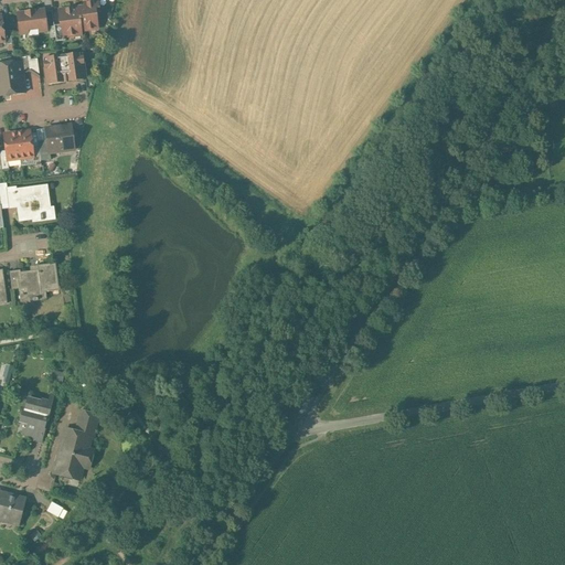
[(84,8),(77,8),(81,34),(82,34),(81,31),(94,30),(93,21),(96,21),(95,12),(98,11),(97,2),(84,3),(84,8)]
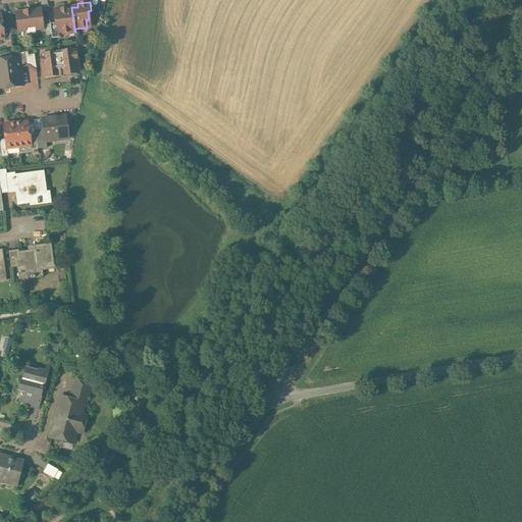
[(71,7),(54,10),(55,23),(56,25),(57,25),(58,35),(59,34),(74,32),(71,7)]
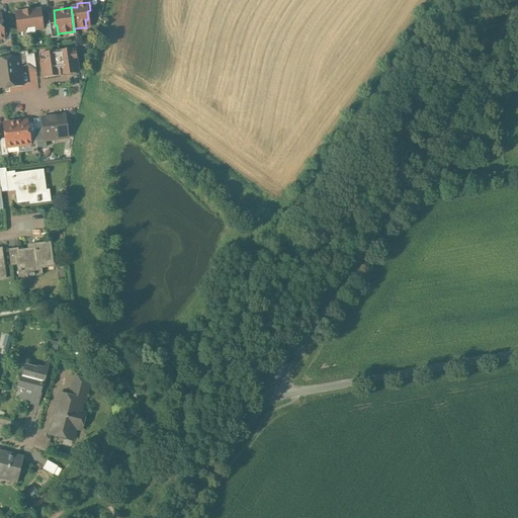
[(40,9),(30,11),(30,10),(23,11),(23,12),(15,13),(18,31),(25,30),(26,35),(35,33),(34,29),(42,28),(42,26),(40,11),(40,9)]
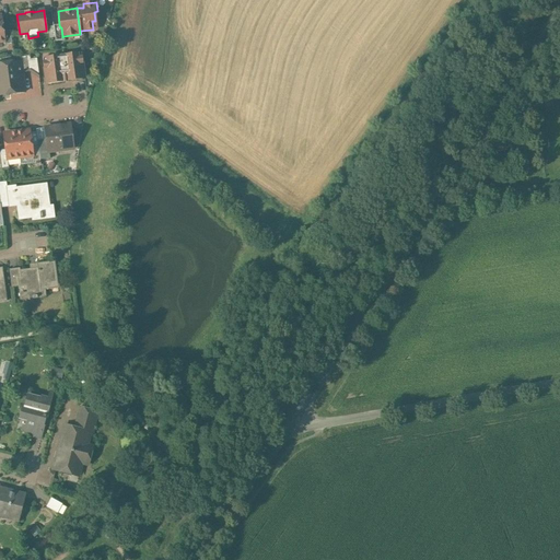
[(51,11),(44,12),(46,28),(54,26),(53,25),(51,11)]
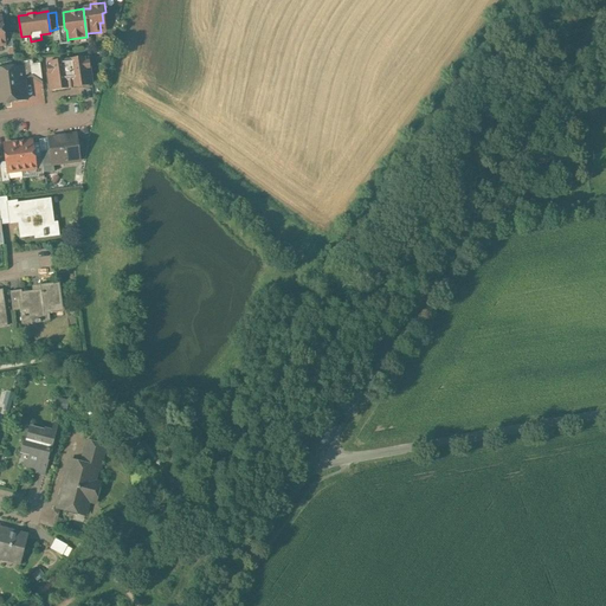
[(64,27),(57,27),(58,28),(59,45),(70,44),(69,39),(68,40),(66,30),(65,30),(64,27)]
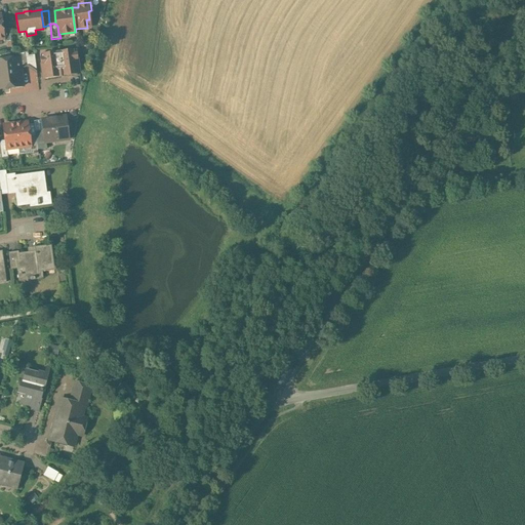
[(34,50),(26,51),(27,67),(34,72),(35,75),(32,80),(33,90),(39,89),(34,50)]
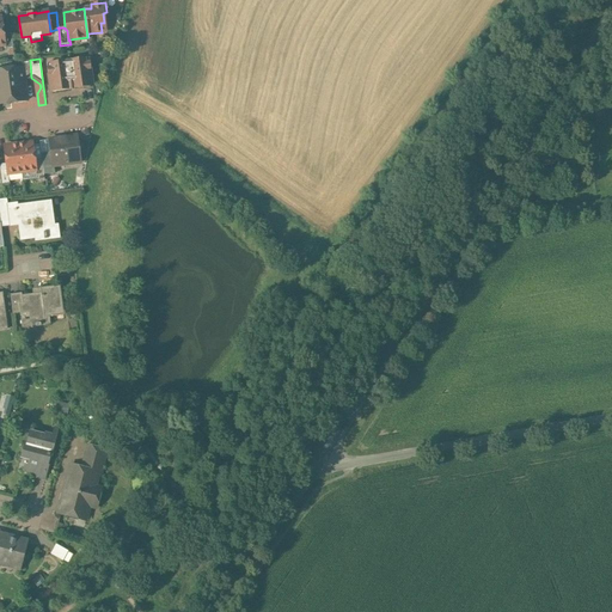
[(30,60),(19,61),(20,68),(23,68),(24,79),(31,78),(30,60)]
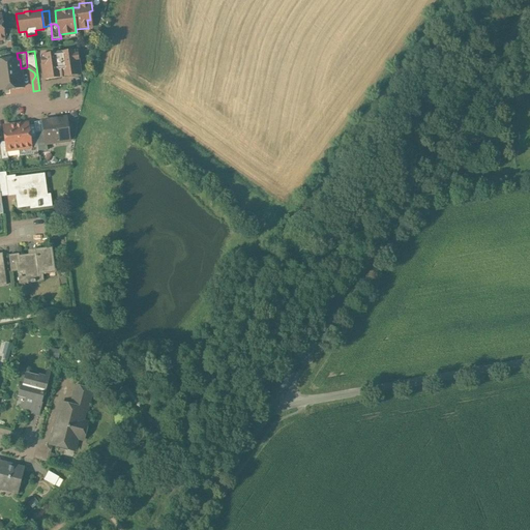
[(72,52),(45,55),(45,59),(41,59),(43,75),(45,75),(46,79),(58,77),(59,78),(59,77),(64,76),(64,77),(65,77),(78,75),(78,70),(79,70),(77,55),(74,55),(72,52)]
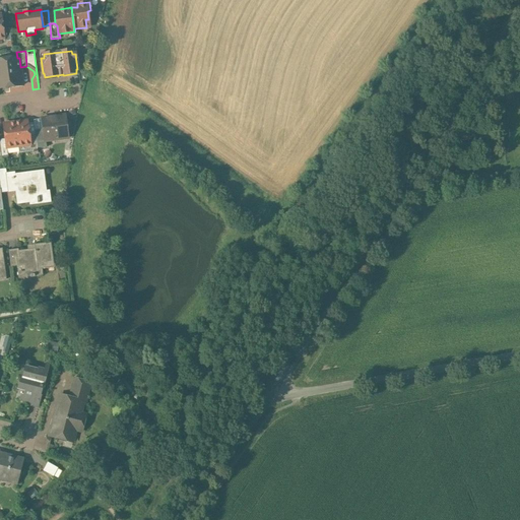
[(17,58),(0,60),(0,88),(22,85),(20,67),(19,58),(17,58)]
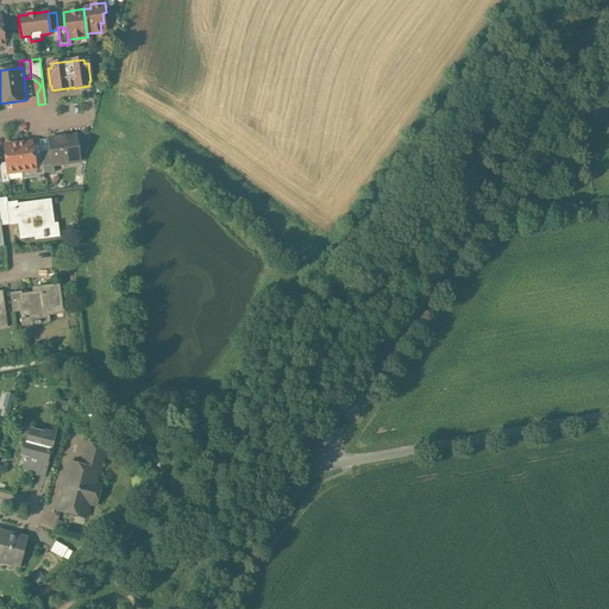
[(75,136),(49,139),(50,151),(52,165),(66,163),(68,158),(79,157),(75,136)]
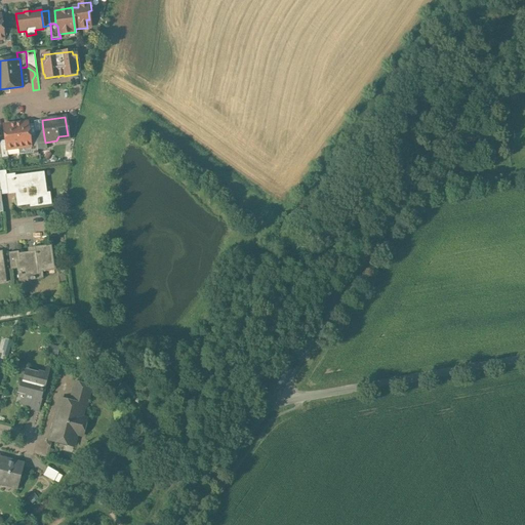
[(28,123),(22,124),(22,123),(15,124),(18,149),(30,147),(31,147),(30,137),(28,123)]
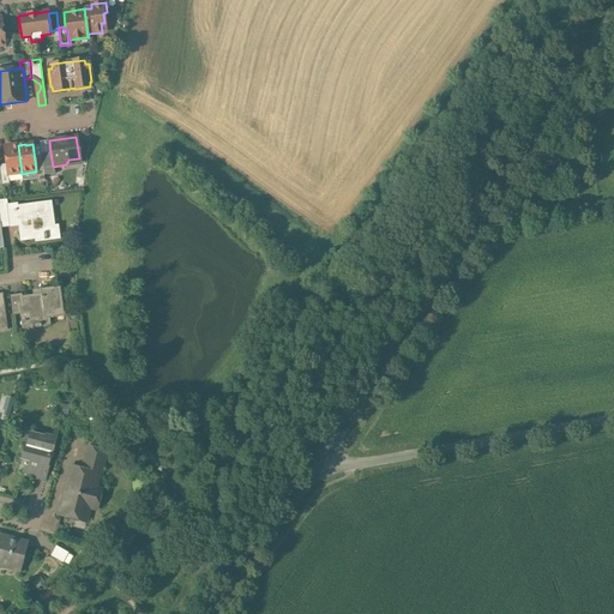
[(10,146),(4,148),(6,164),(7,175),(8,175),(22,174),(18,145),(10,146)]
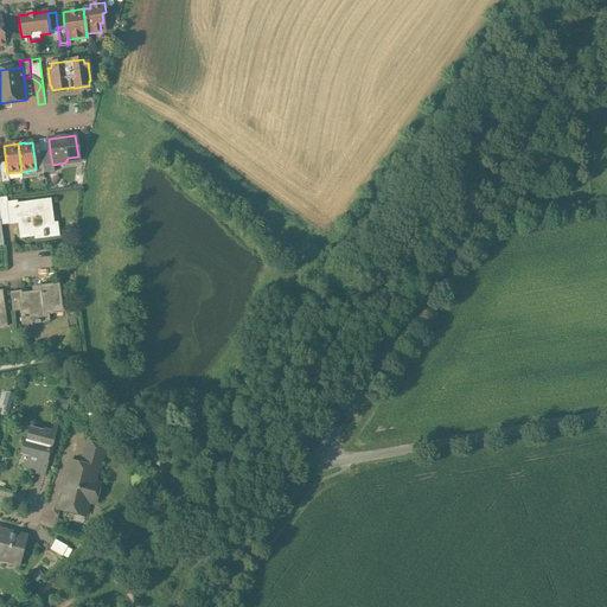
[(50,151),(40,152),(40,158),(43,173),(53,172),(52,165),(50,151)]
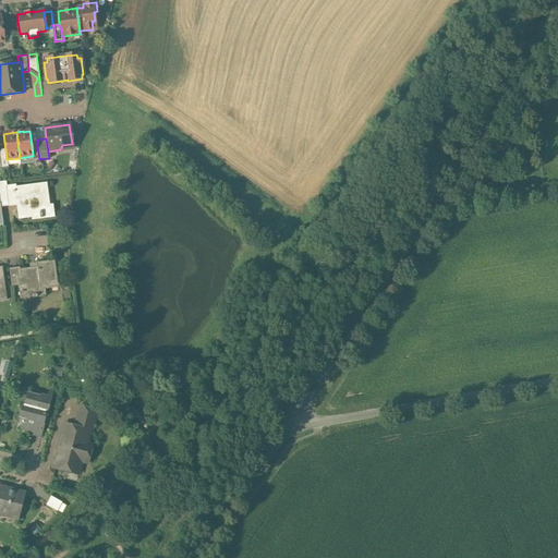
[(37,145),(32,146),(33,156),(32,156),(33,166),(40,165),(39,159),(37,145)]
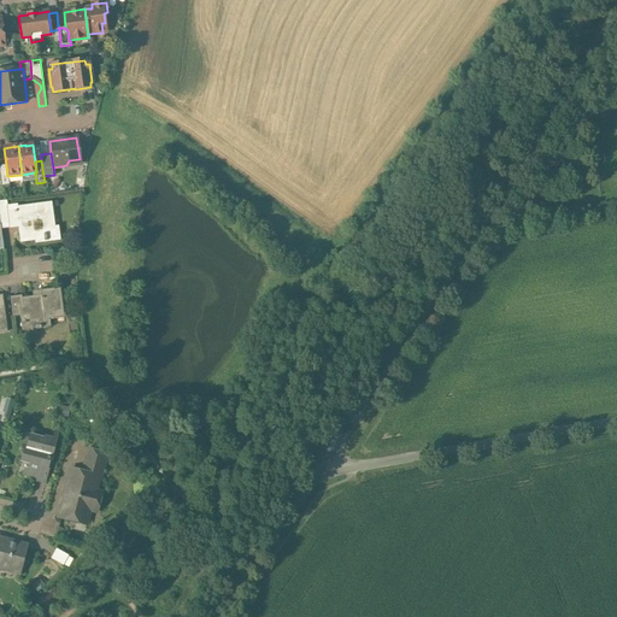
[(7,200),(0,201),(0,222),(0,224),(1,229),(11,228),(11,227),(7,207),(7,200)]
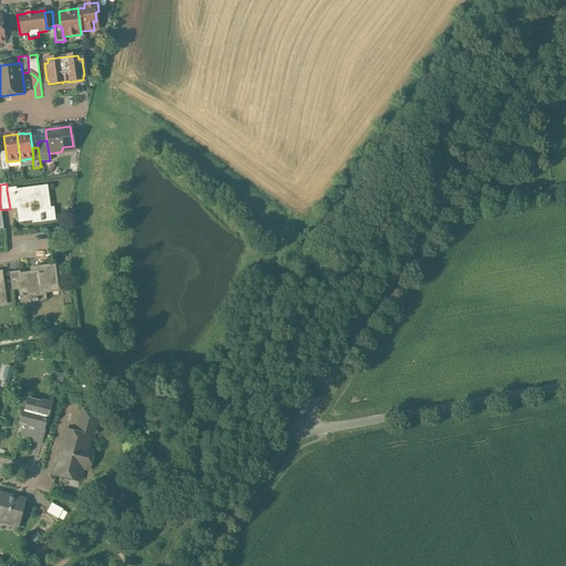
[(38,188),(14,191),(14,189),(7,190),(10,208),(18,207),(19,211),(17,211),(17,212),(18,212),(20,221),(32,219),(32,217),(40,216),(41,221),(43,221),(53,219),(52,209),(49,210),(48,199),(40,200),(38,188)]
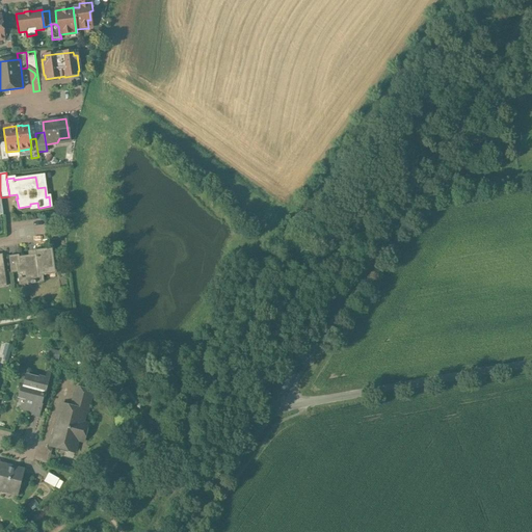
[(35,255),(19,257),(19,255),(8,257),(10,273),(17,272),(18,273),(25,272),(26,278),(30,277),(31,284),(35,284),(44,283),(43,275),(55,274),(52,248),(34,250),(35,255)]
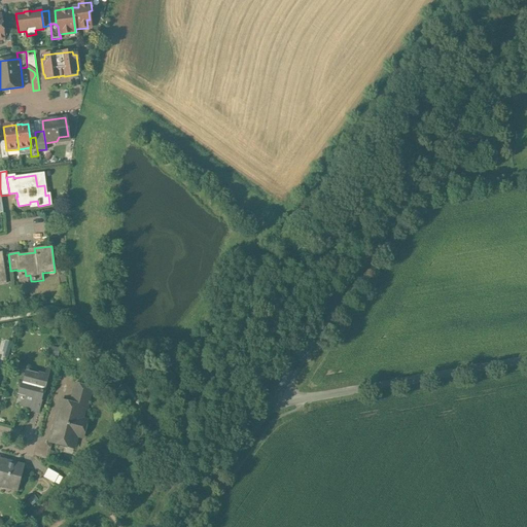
[(11,344),(2,342),(0,350),(0,362),(6,364),(11,344)]
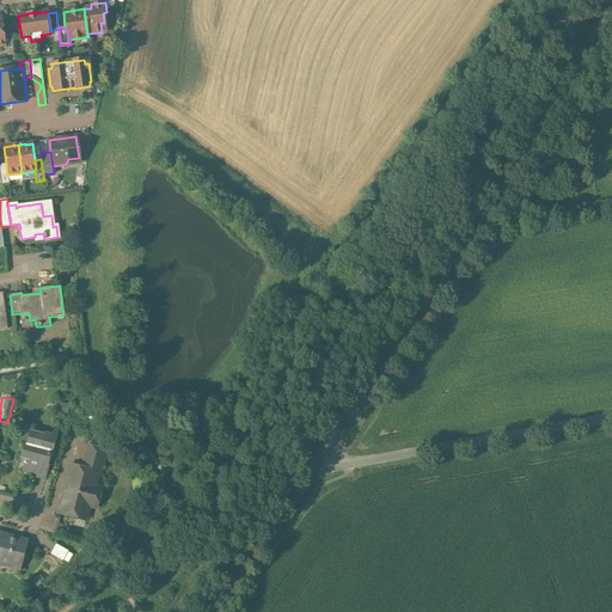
[(44,436),(30,432),(26,445),(24,444),(20,457),(30,459),(28,466),(34,467),(31,476),(44,479),(48,466),(47,465),(50,452),(51,453),(56,438),(44,434),(44,436)]
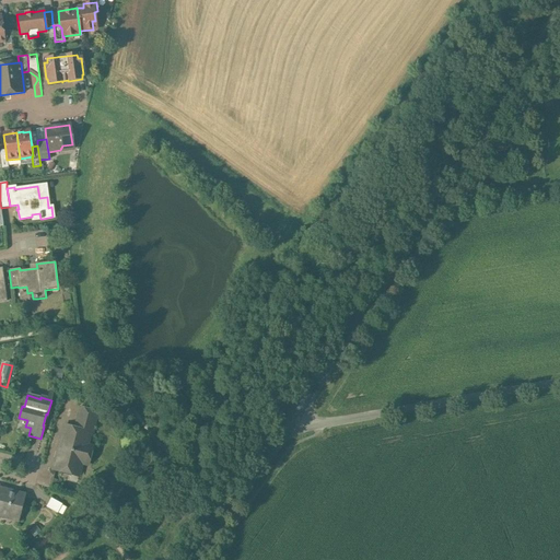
[(74,429),(65,427),(54,469),(78,476),(83,457),(86,458),(90,447),(86,446),(89,434),(92,434),(97,412),(80,408),(74,429)]
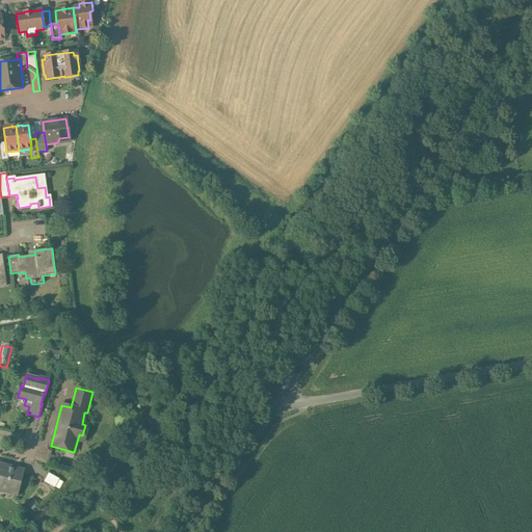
[(23,471),(0,463),(0,489),(17,495),(23,471)]
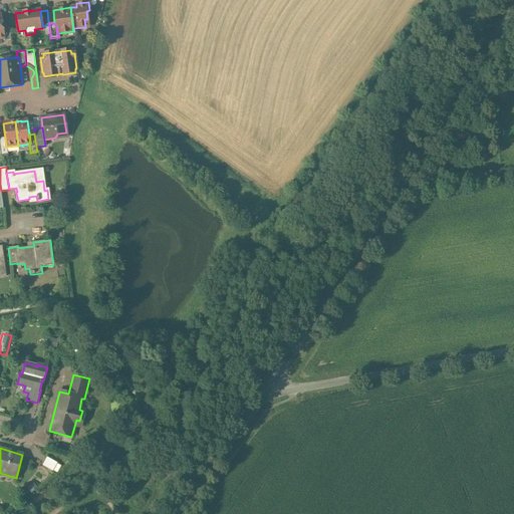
[(43,465),(53,470),(58,461),(48,456),(43,465)]
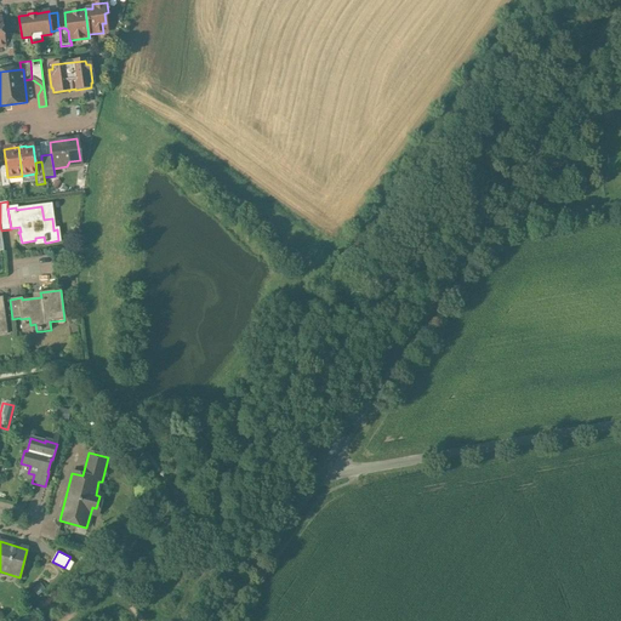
[(74,573),(79,563),(72,558),(66,568),(74,573)]
